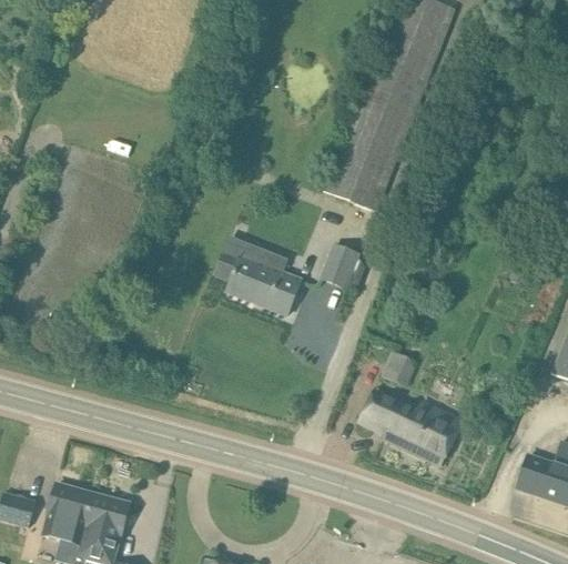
[(376,211),(456,8),(436,0),(397,0),(323,191),(376,211)]
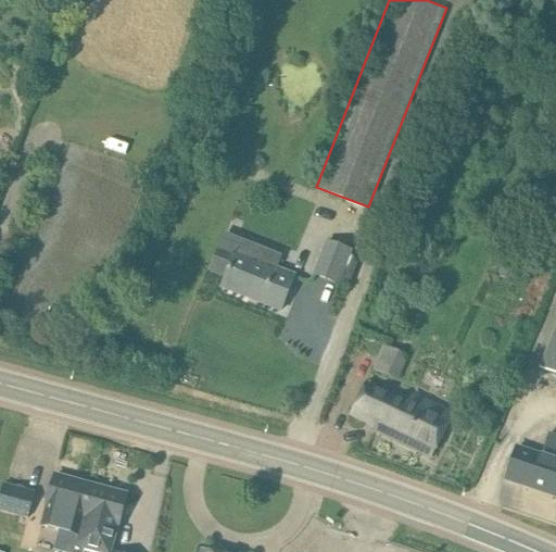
[(352,248),(326,237),(312,272),(338,281),(352,248)]
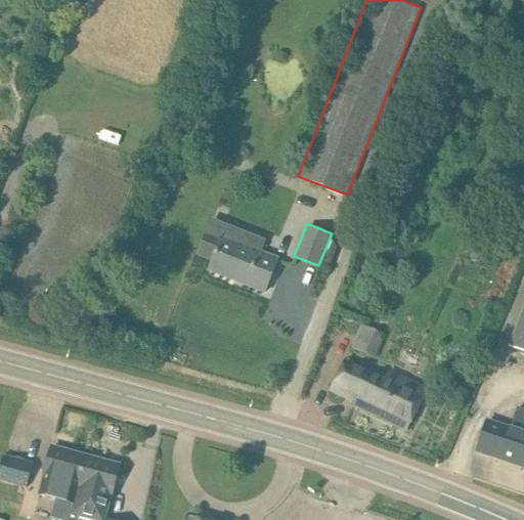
[(232,276),(265,289),(277,257),(209,230),(200,254),(213,260),(211,264),(234,273),(232,276)]
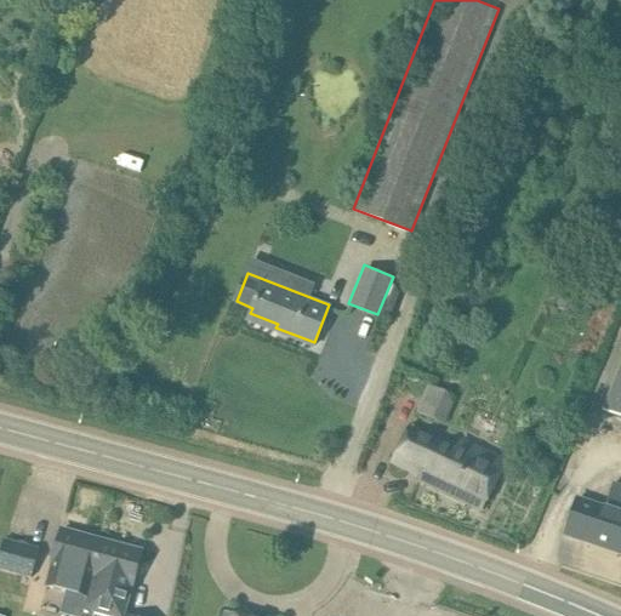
[(620,364),(603,410),(620,416),(620,364)]
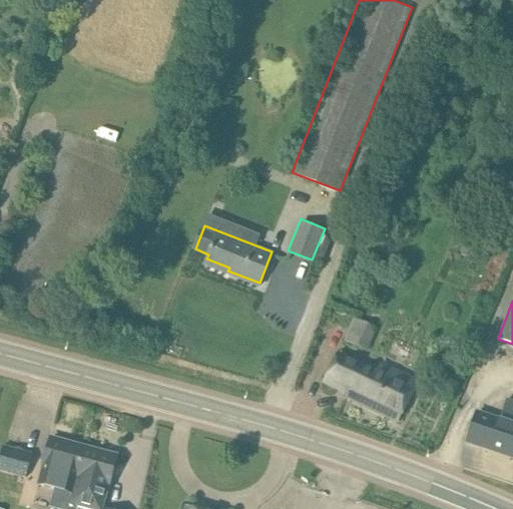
[(354,313),(344,336),(367,345),(377,322),(354,313)]
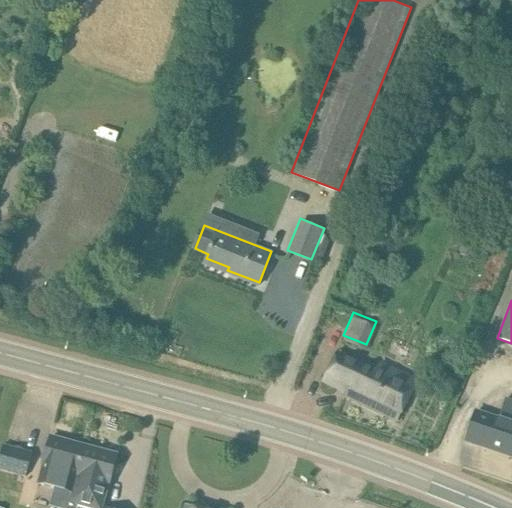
[(341,347),(325,379),(345,389),(344,393),(396,419),(416,378),(379,360),(377,365),(341,347)]
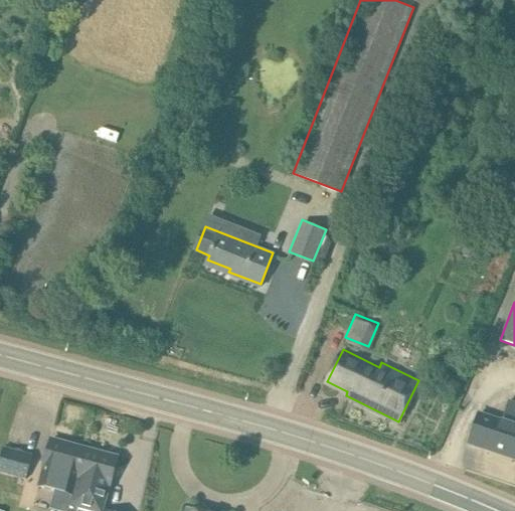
[(468,440),(514,457),(514,402),(507,401),(502,419),(478,410),(468,440)]
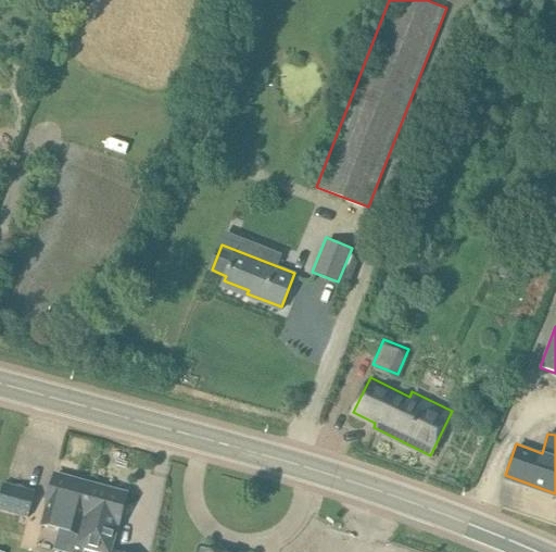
[(72,551),(90,484),(53,473),(40,523),(46,525),(42,536),(65,542),(62,551),(72,551)]
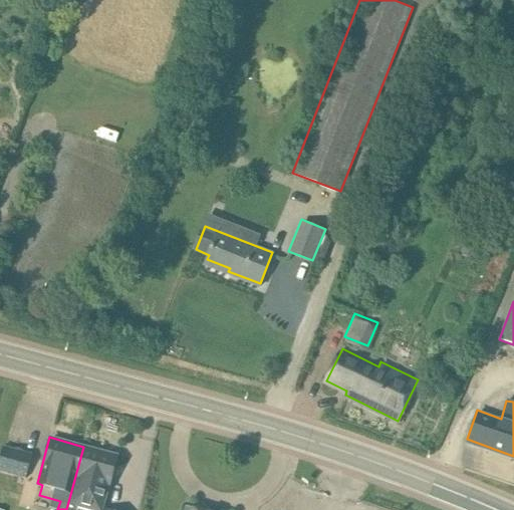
[(0,454),(0,491),(12,495),(17,474),(25,476),(32,452),(3,444),(0,454)]
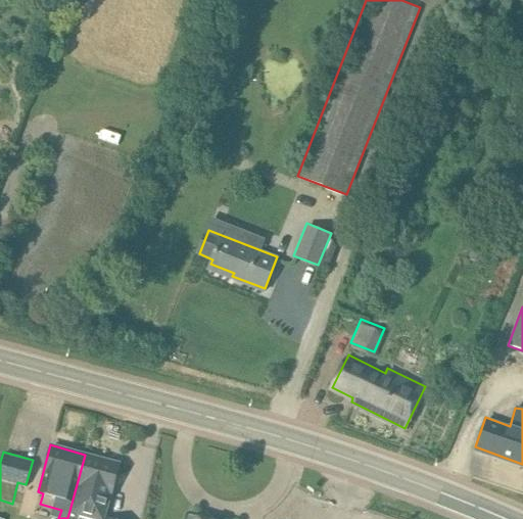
[(85,455),(67,518),(119,518),(104,515),(119,463),(85,455)]
